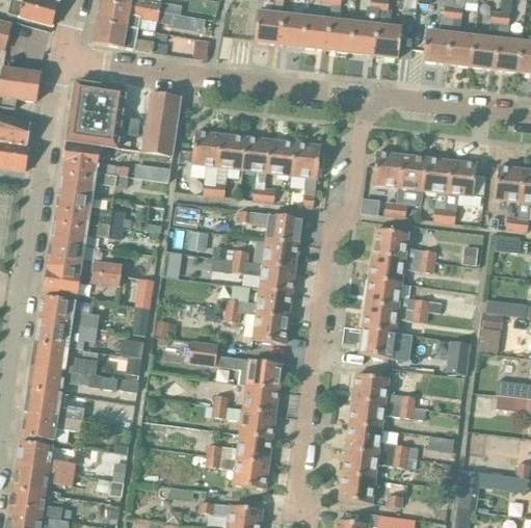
[(7,12),(21,17),(53,25),(59,1),(56,0),(11,0),(7,12)]
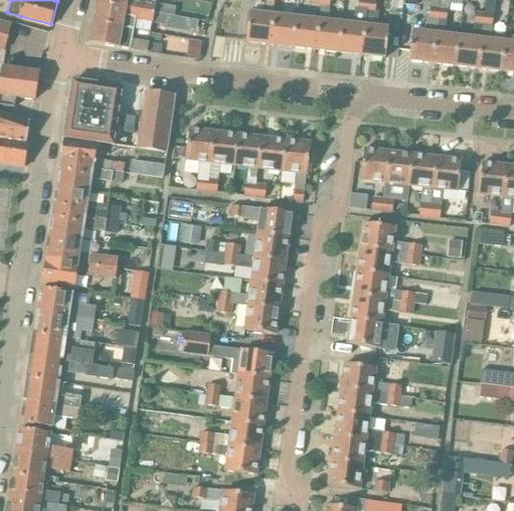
[(167,12),(155,10),(99,0),(95,20),(135,26),(137,17),(169,22),(170,13),(167,12)]
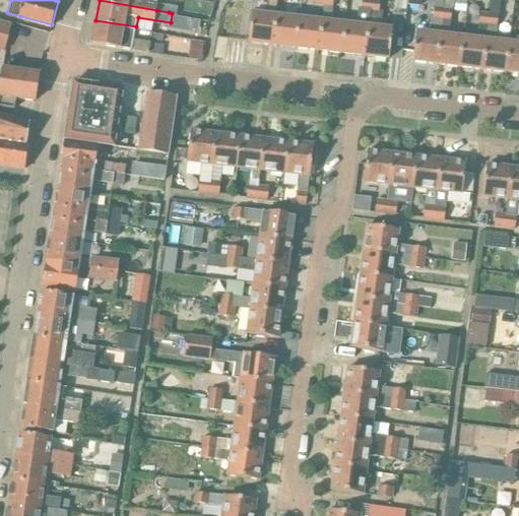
[(100,0),(156,10),(158,0),(100,0)]
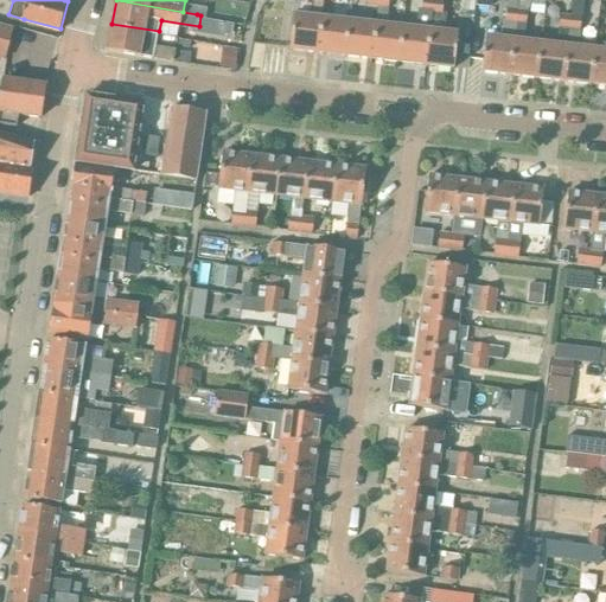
[(318,50),(324,0),(313,0),(312,13),(295,12),(291,46),(318,50)]
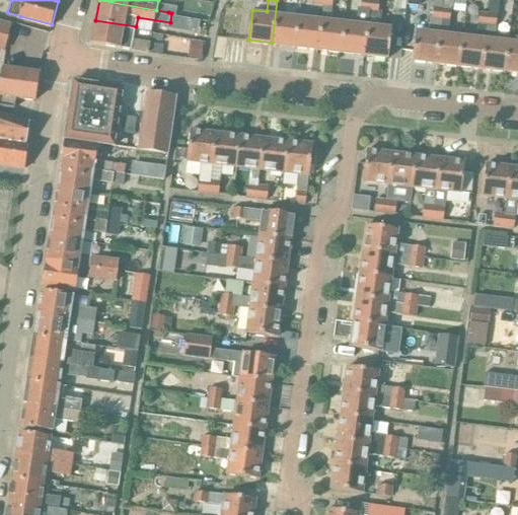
[(277,0),(272,43),(295,46),(299,15),(285,14),(287,0),(277,0)]
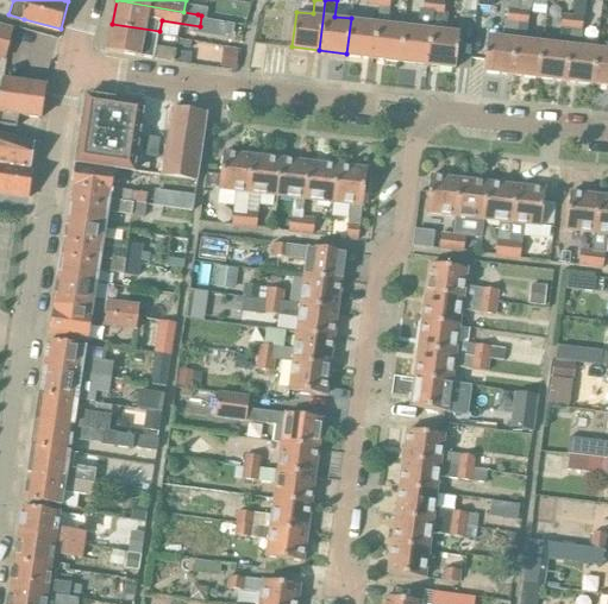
[(374,56),(401,60),(406,24),(388,23),(390,0),(380,0),(380,5),(377,21),(378,21),(374,56)]
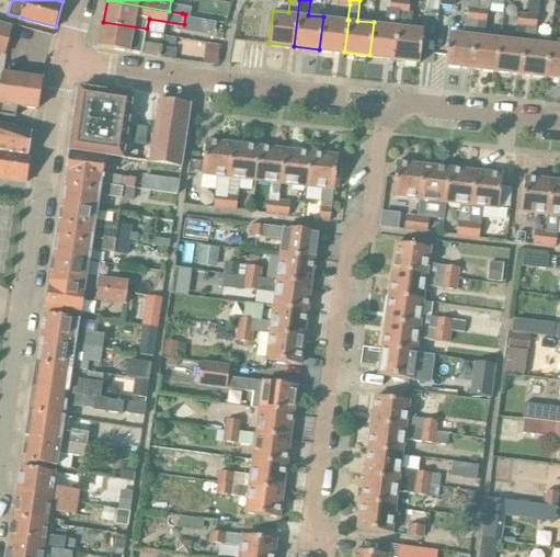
[(402,0),(400,10),(398,25),(399,25),(395,58),(421,60),(424,29),(412,27),(414,10),(411,10),(412,0),(402,0)]
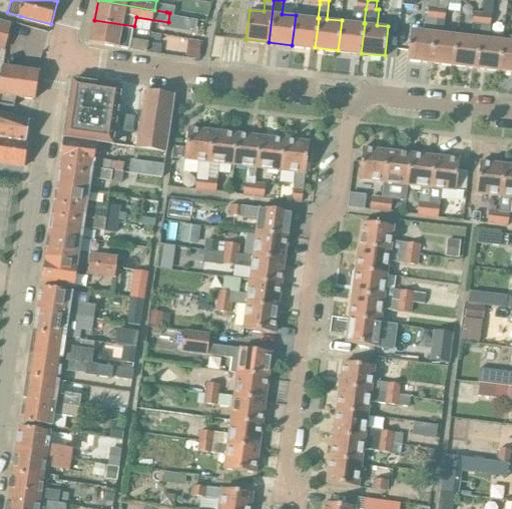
[(408,58),(431,61),(439,0),(429,0),(429,1),(430,1),(429,13),(426,13),(424,29),(412,28),(408,58)]
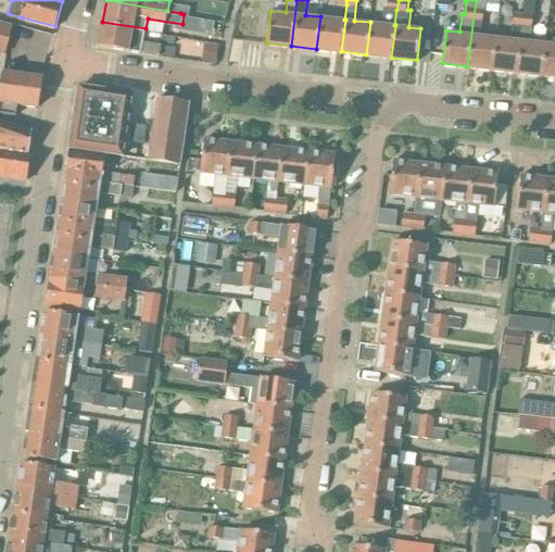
[(467,66),(492,69),(495,36),(481,35),(484,7),(486,0),(476,0),(467,66)]
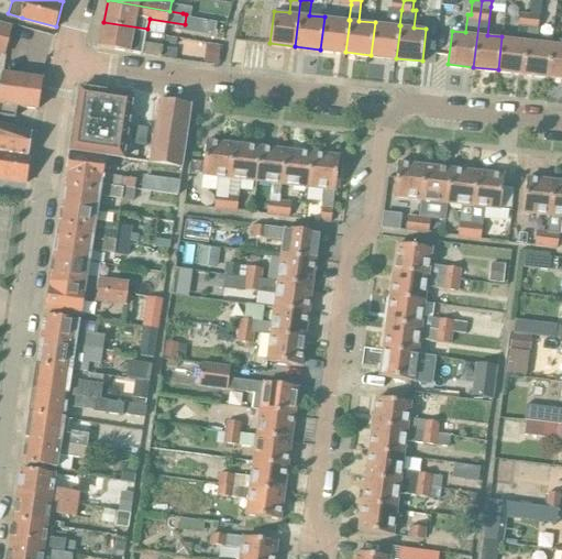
[(524,73),(549,75),(553,43),(538,41),(542,0),(532,0),(531,12),(530,12),(524,73)]
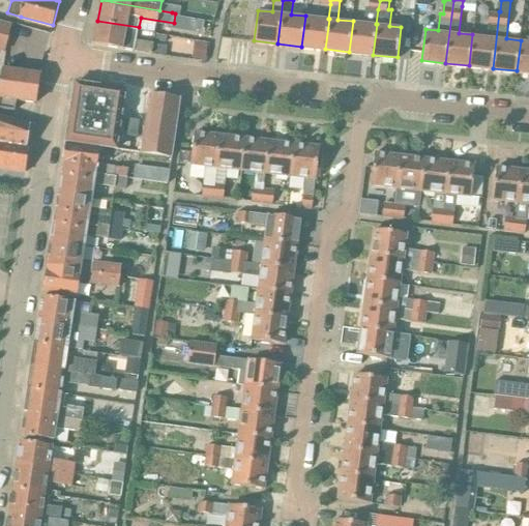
[(174,3),(172,12),(175,13),(180,15),(182,4),(174,3)]
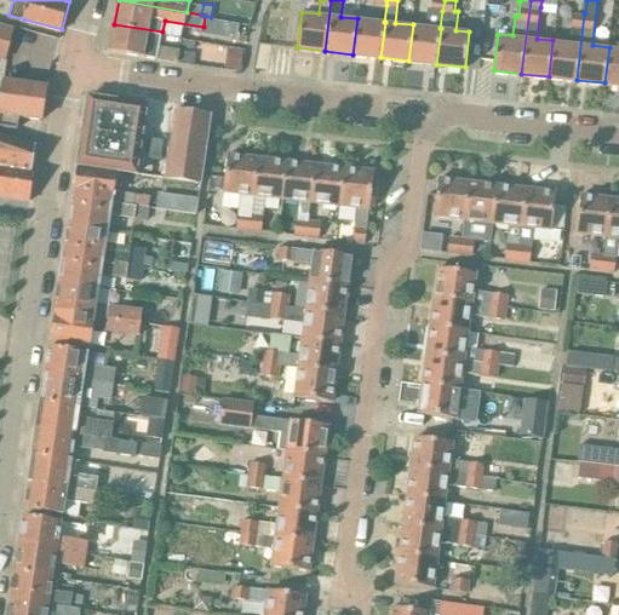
[(549,76),(577,80),(584,13),(574,12),(571,42),(552,40),(549,76)]
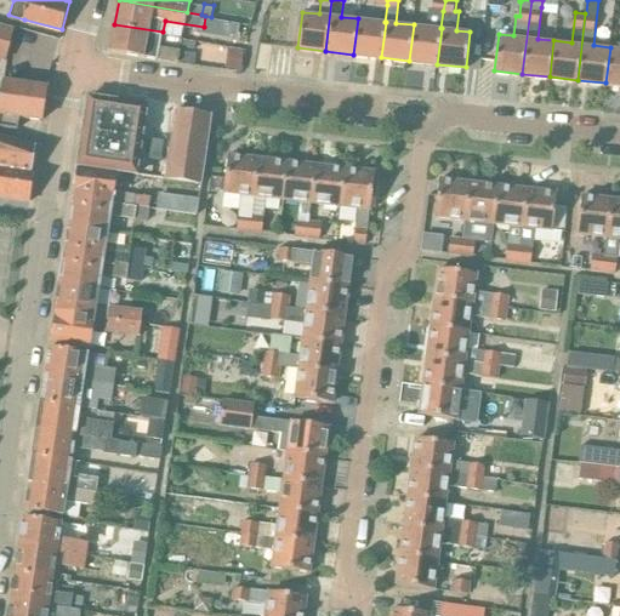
[(358,18),(353,55),(381,57),(386,22),(385,22),(358,18)]
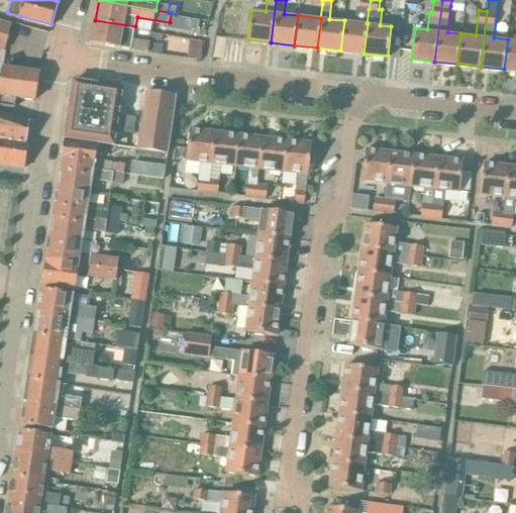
[(193,16),(190,29),(198,30),(200,17),(193,16)]
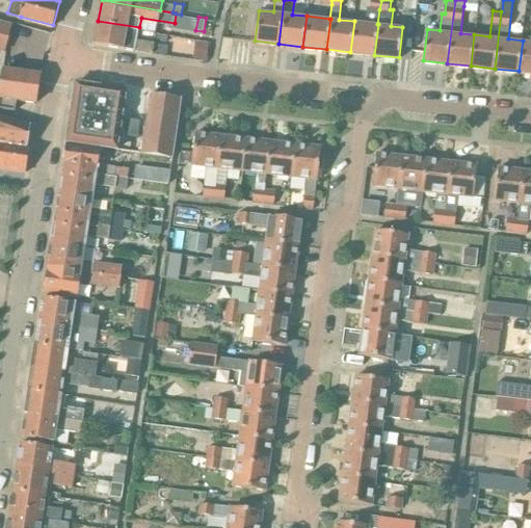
[(12,22),(0,18),(0,48),(4,50),(12,22)]
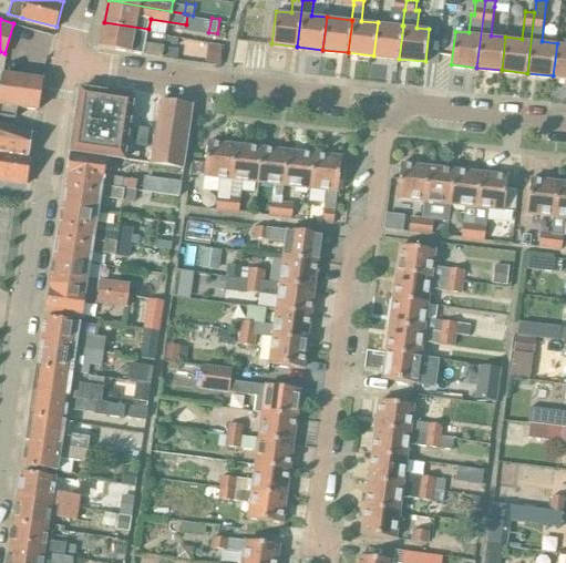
[(146,41),(148,29),(104,22),(100,44),(144,52),(163,55),(163,53),(177,55),(179,47),(146,41)]
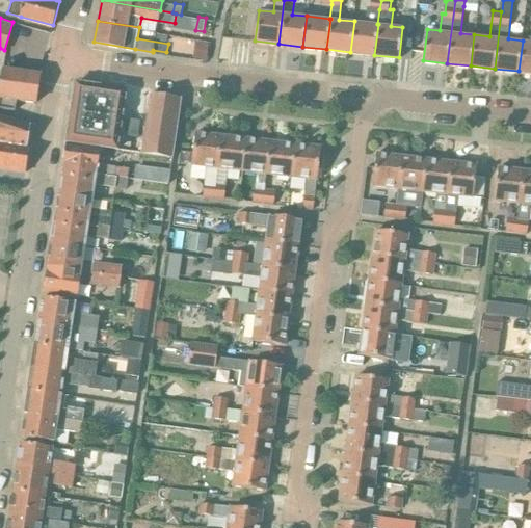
[(354,21),(350,52),(374,55),(378,24),(377,24),(354,21)]
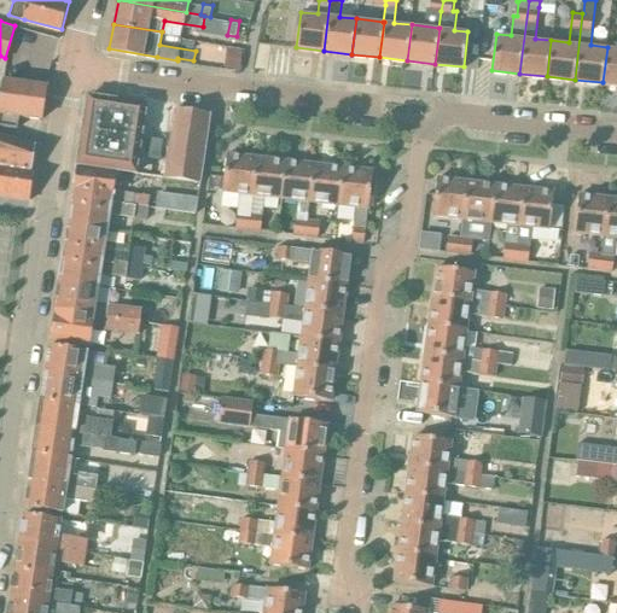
[(227,46),(223,64),(240,66),(243,48),(227,46)]
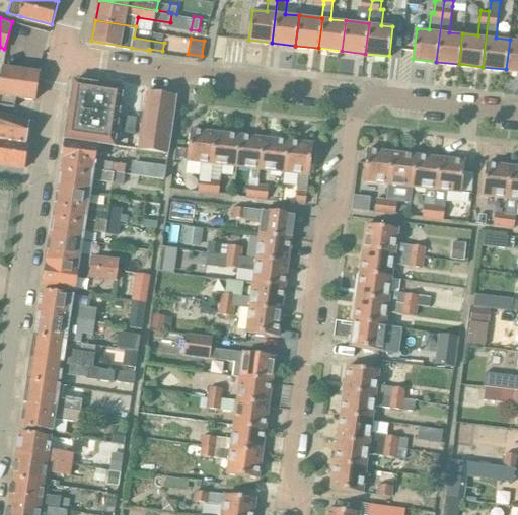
[(506,69),(517,70),(517,40),(510,40),(506,69)]
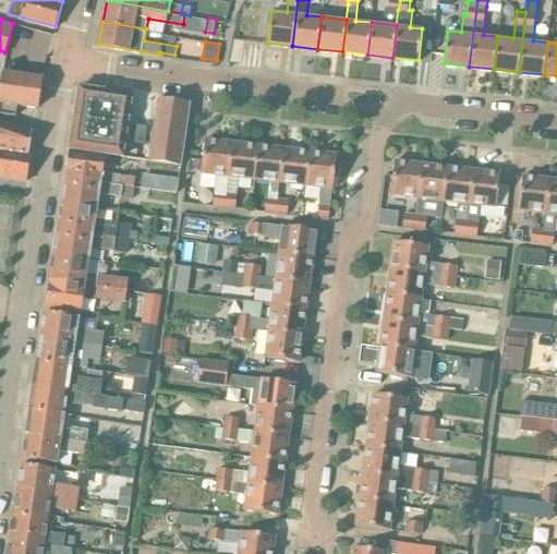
[(0,111),(16,113),(19,104),(38,106),(43,75),(4,70),(0,95),(0,111)]
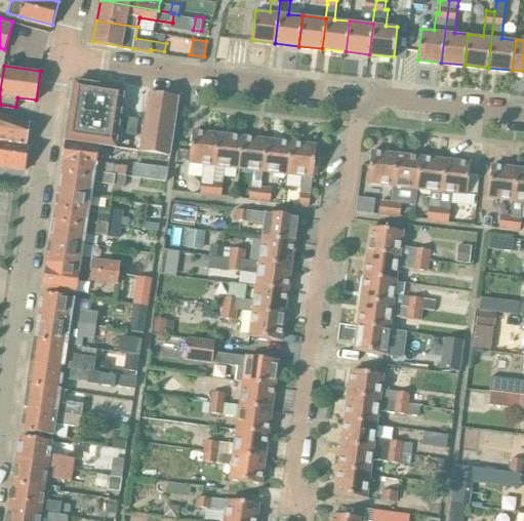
[(68,125),(66,137),(117,146),(127,117),(125,87),(75,79),(68,125)]
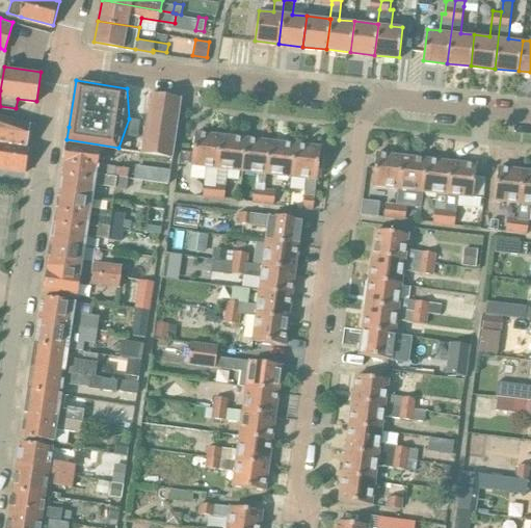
[(152,91),(142,120),(142,151),(174,156),(181,107),(182,97),(152,91)]
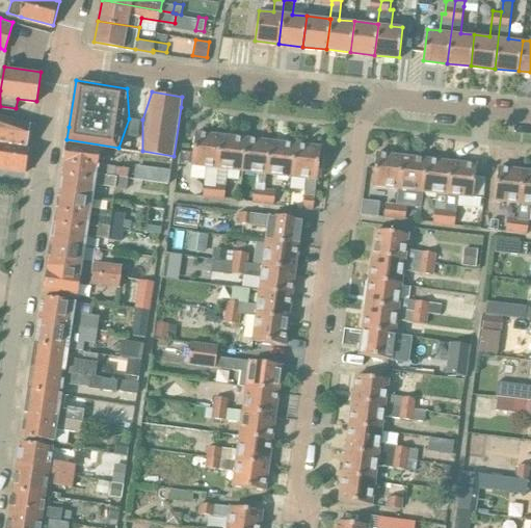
[(0,166),(5,167),(26,170),(30,143),(28,143),(28,140),(30,138),(32,130),(30,127),(31,124),(0,112),(0,166)]
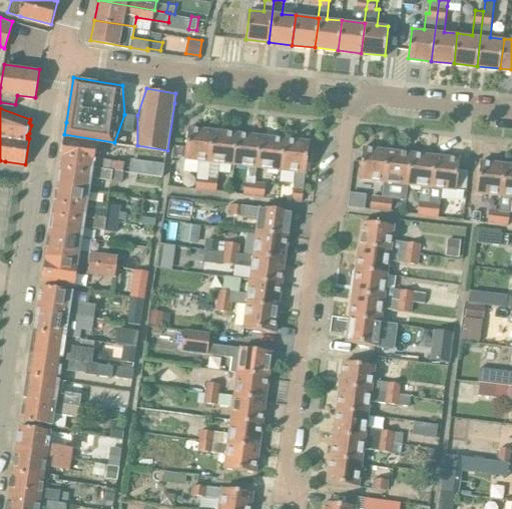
[(135,115),(126,114),(123,129),(132,131),(135,115)]
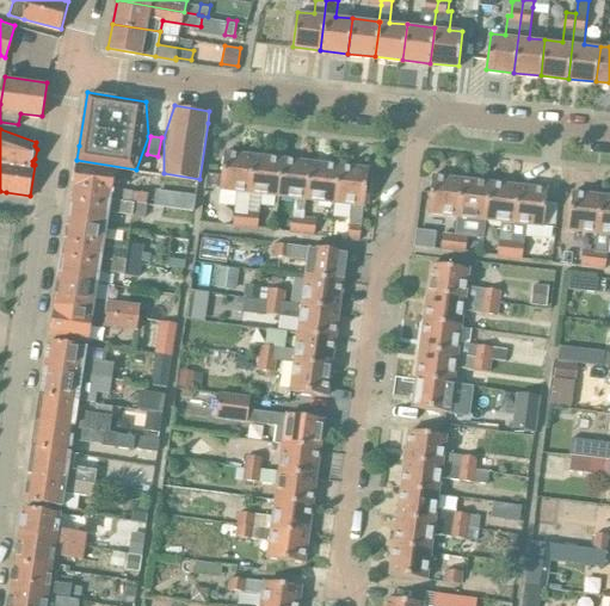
[(248,209),(250,190),(251,190),(254,153),(226,150),(221,187),(238,189),(234,223),(246,224),(248,209)]
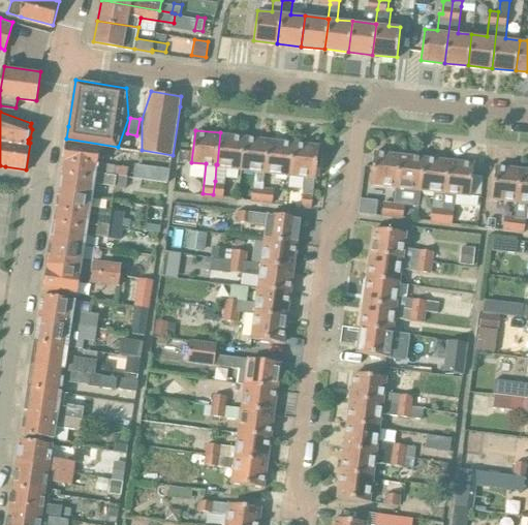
[(220,132),(217,164),(240,167),(244,135),(220,132)]
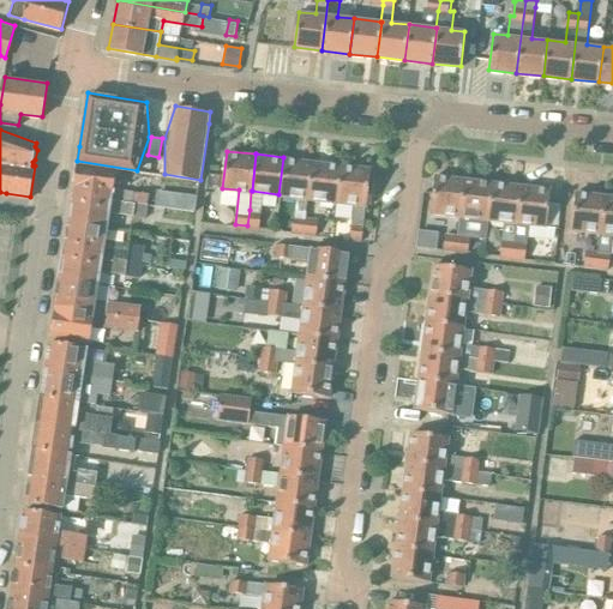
[(283,157),(278,194),(308,198),(312,161),(283,157)]
